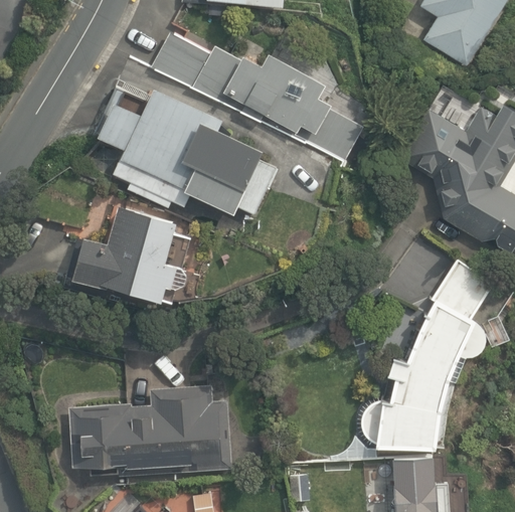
[(423,40),(467,66),(508,0),(424,0),(420,7),(438,18),(423,40)]
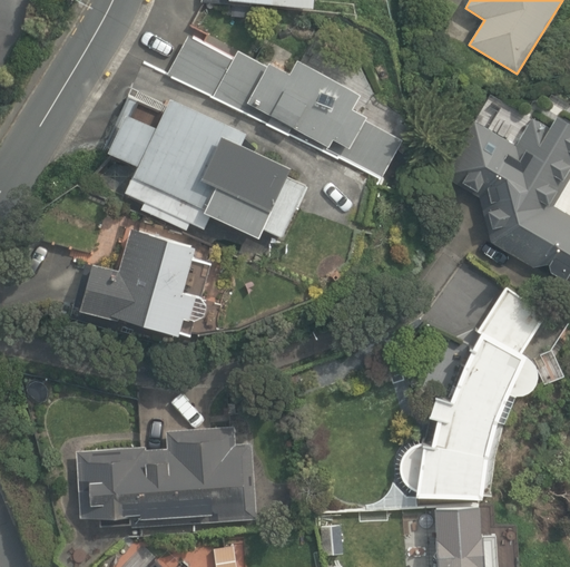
[(170,77),(337,165),(341,159),(381,181),(403,140),(370,124),(376,113),(364,107),(372,94),(301,56),(291,74),(273,64),(271,69),(238,52),(234,61),(190,38),(170,77)]
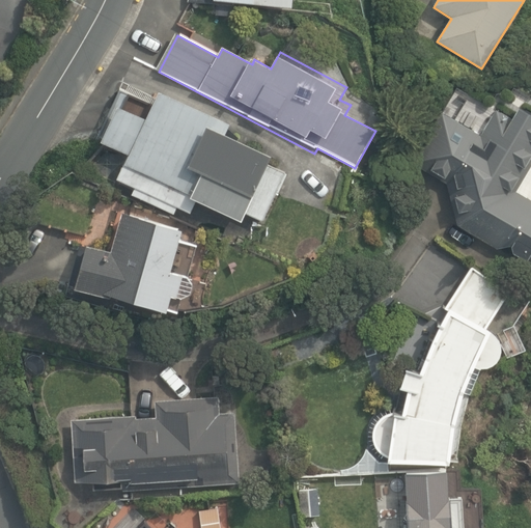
[(133,196),(175,215),(177,210),(190,215),(200,193),(241,212),(249,193),(253,195),(272,155),(228,135),(233,126),(160,91),(152,106),(120,91),(99,137),(132,153),(118,182),(136,189),(133,196)]
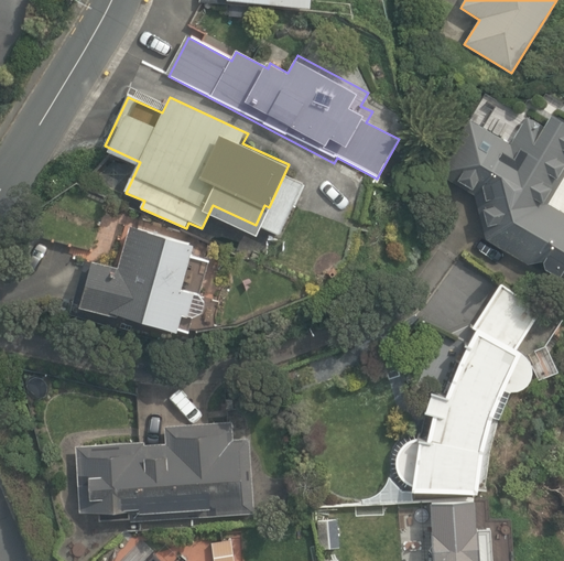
[(486,240),(563,286),(563,215),(545,205),(563,173),(563,120),(552,114),(543,129),(527,119),(511,144),(468,120),(437,174),(476,197),(486,240)]
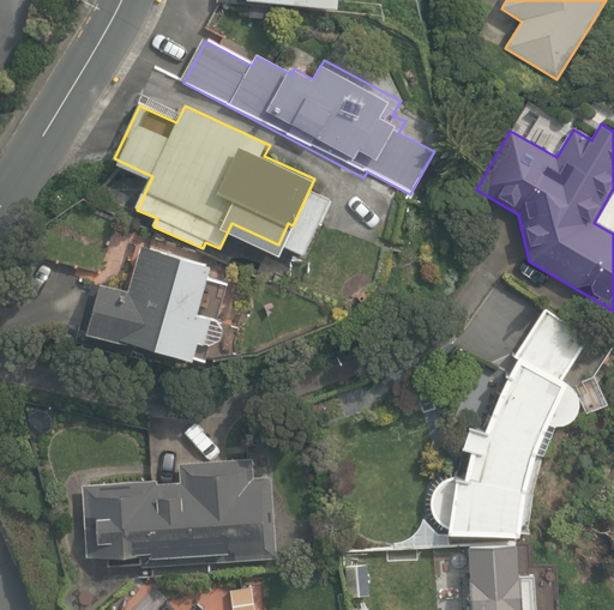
[(140,247),(130,291),(98,283),(84,336),(124,346),(125,342),(208,362),(212,343),(206,342),(212,318),(199,314),(200,309),(211,312),(215,295),(205,293),(212,265),(140,247)]
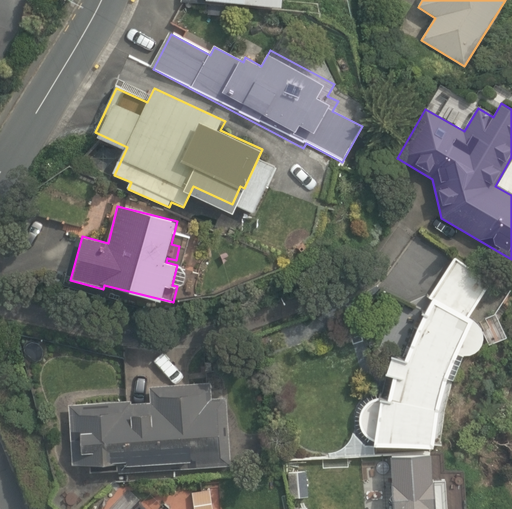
[(386,446),(434,447),(439,408),(448,378),(458,353),(462,355),(470,354),(478,350),(483,344),(485,336),(483,327),(478,321),(470,316),(491,283),(453,258),(429,299),(431,301),(416,329),(404,359),(391,355),(386,373),(393,375),(387,398),(377,398),(368,402),(362,409),(359,418),(359,427),(363,435),(369,441),(378,445),(386,446)]
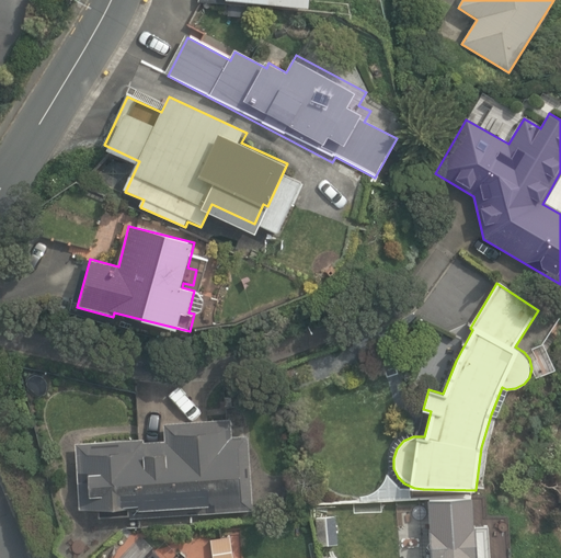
[(377,350),(381,361),(393,357),(390,345),(377,350)]
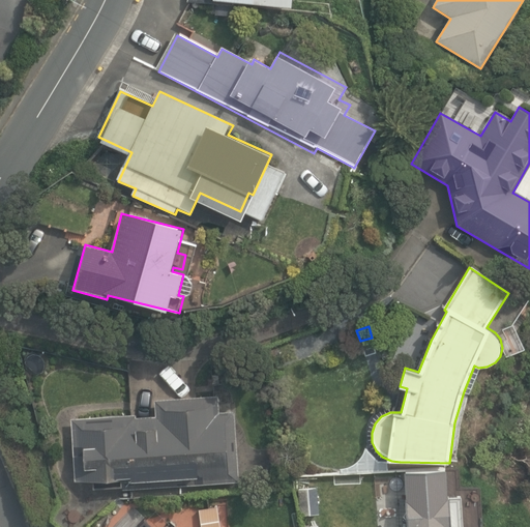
[(372,340),(360,344),(365,357),(377,353),(372,340)]
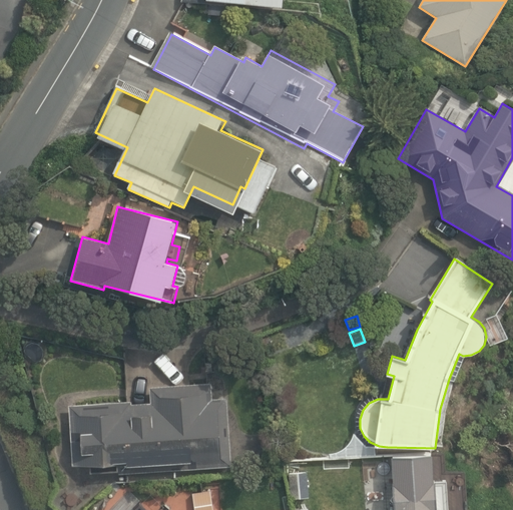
[(118,472),(119,476),(232,469),(228,400),(212,401),(211,385),(150,389),(151,406),(132,407),(132,403),(69,407),(73,468),(91,467),(91,474),(118,472)]
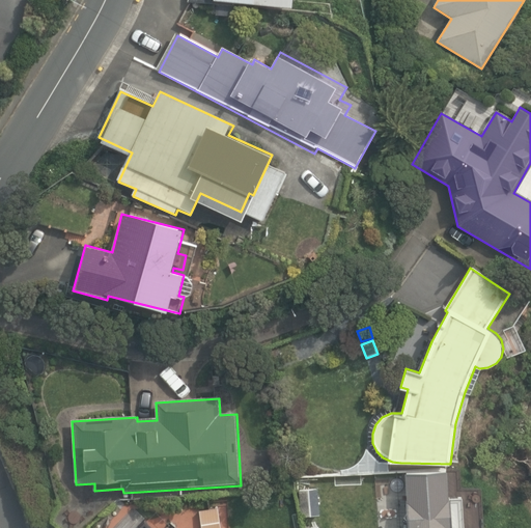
[(301,520),(322,518),(318,490),(298,492),(301,520)]
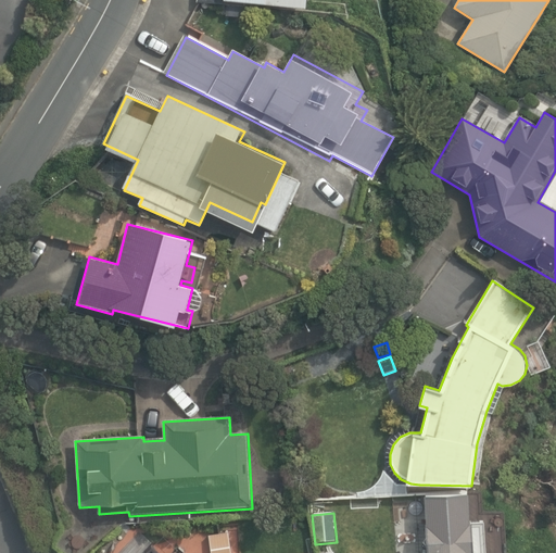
[(484,552),(483,523),(426,527),(428,552),(484,552)]
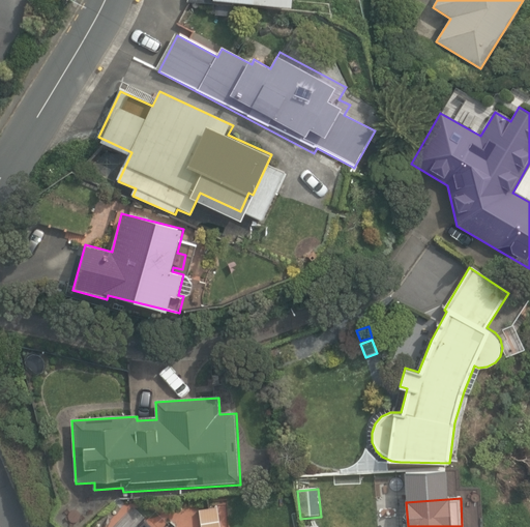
[(152,526),(137,510),(119,526),(152,526)]
